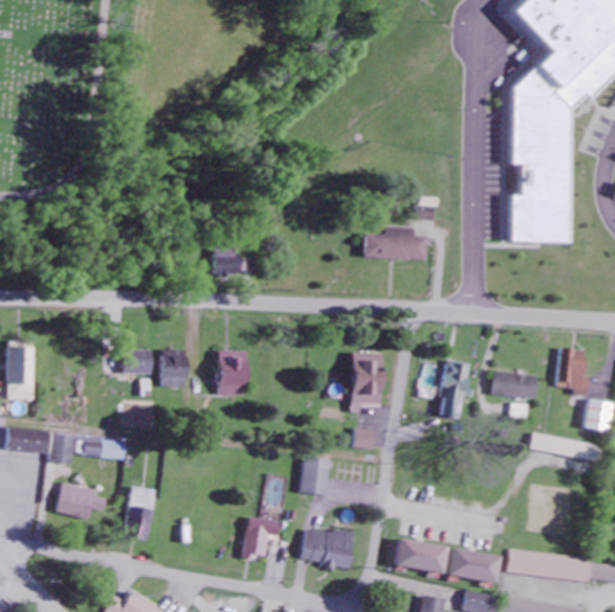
[(368,233),(367,257),(428,258),(428,235),(416,235),(416,225),(387,225),(387,233),(368,233)]
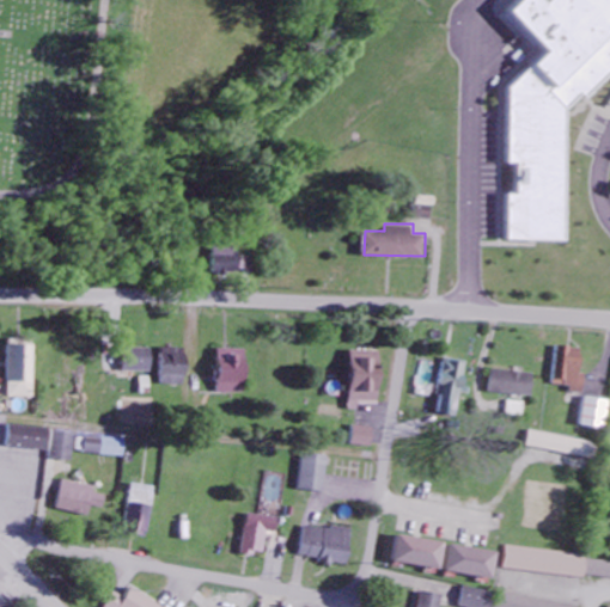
[(244,268),(244,246),(217,247),(218,269),(244,268)]
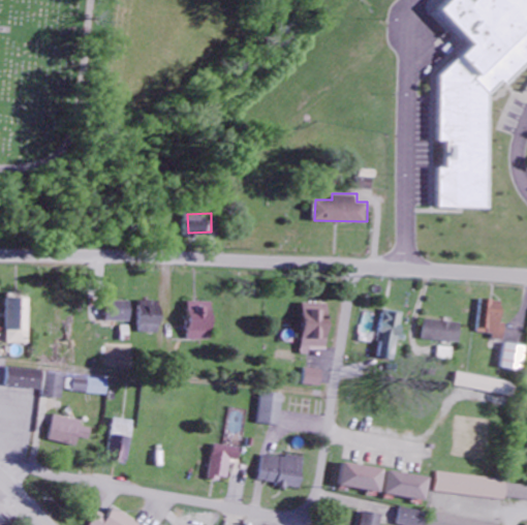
[(30,294),(7,294),(6,341),(29,342),(30,294)]
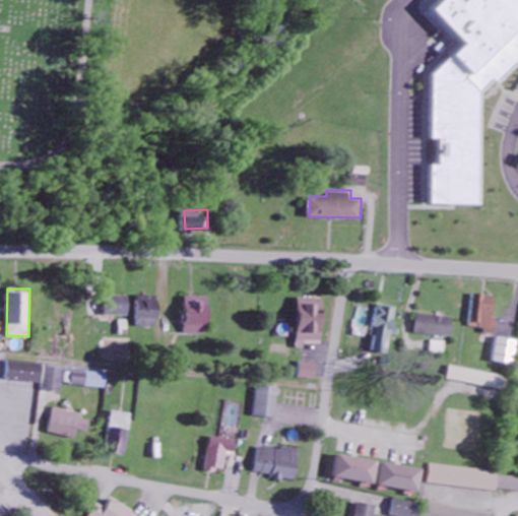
[(483,331),(494,332),(497,315),(492,314),(494,296),(473,292),(468,325),(483,327),(483,331)]
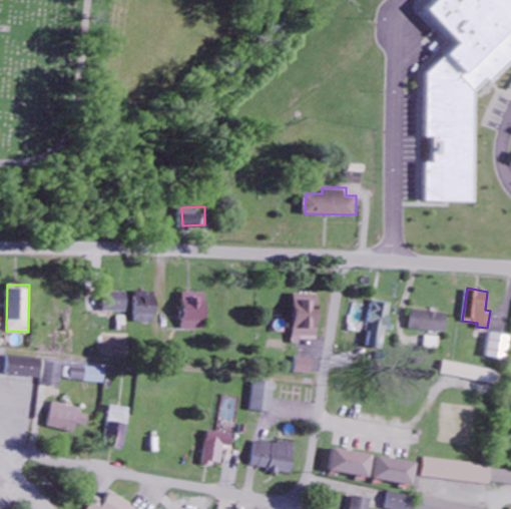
[(127,290),(106,290),(106,310),(126,311),(127,290)]
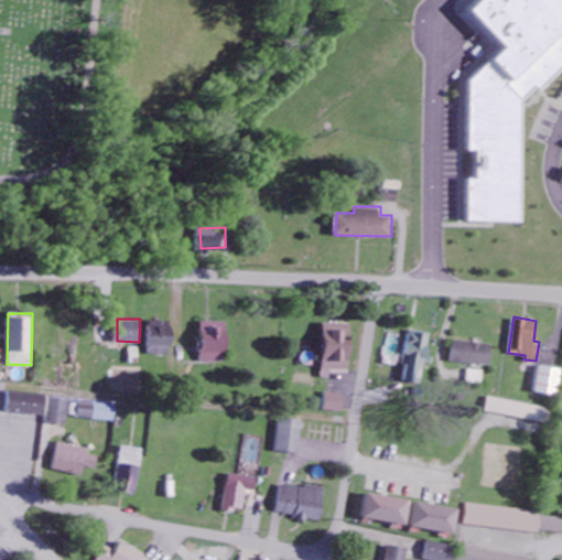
[(227,361),(227,320),(202,320),(202,361),(227,361)]
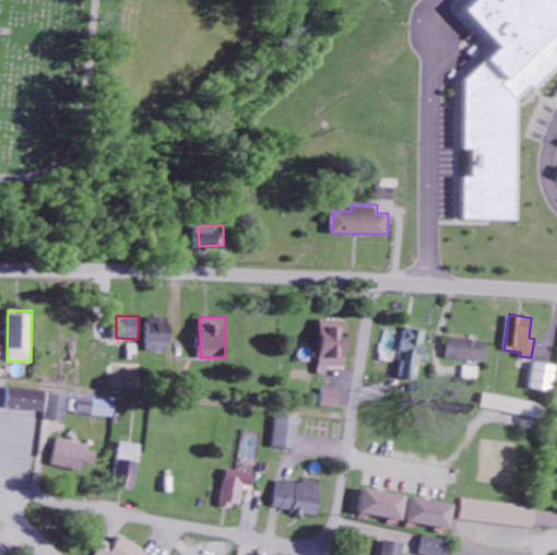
[(169,350),(170,318),(149,318),(147,349),(169,350)]
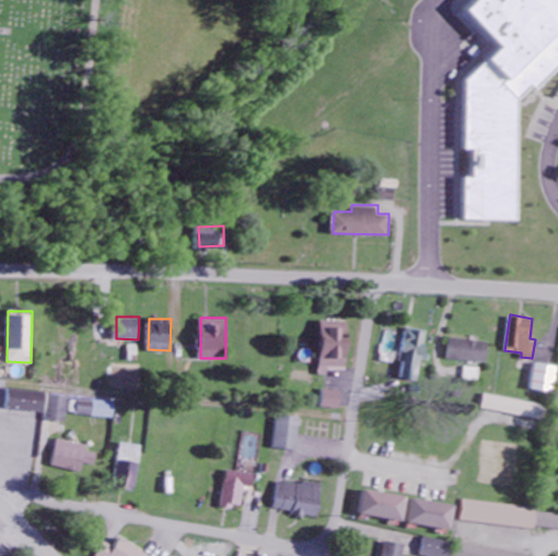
[(320,370),(346,371),(347,320),(321,319),(320,370)]
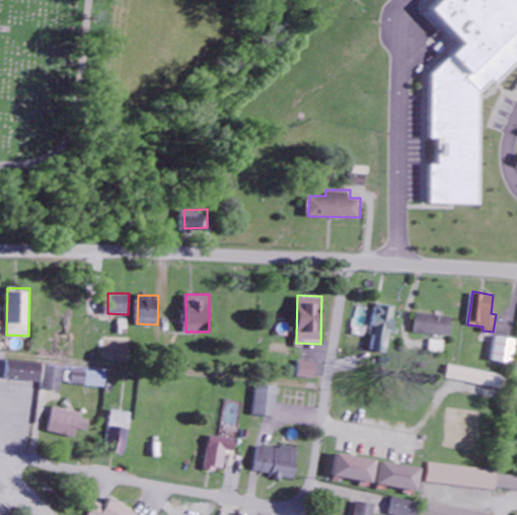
[(394,306),(375,303),(370,333),(373,334),(370,349),(386,351),(394,306)]
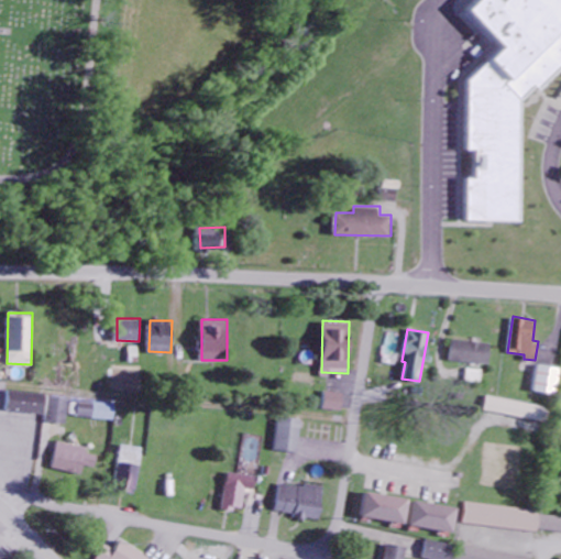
[(488,340),(450,339),(449,361),(488,361),(488,340)]
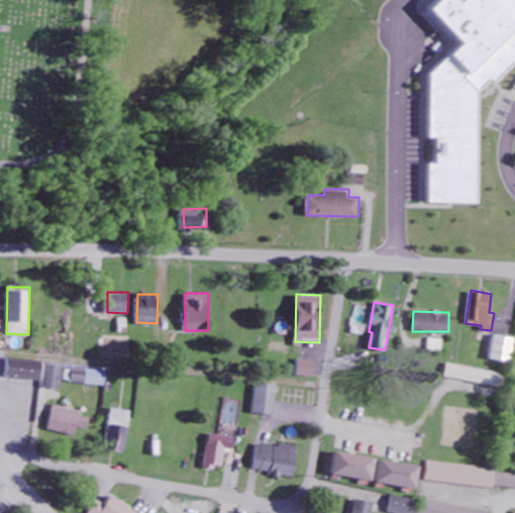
[(510,361),(512,336),(491,333),(488,358),(510,361)]
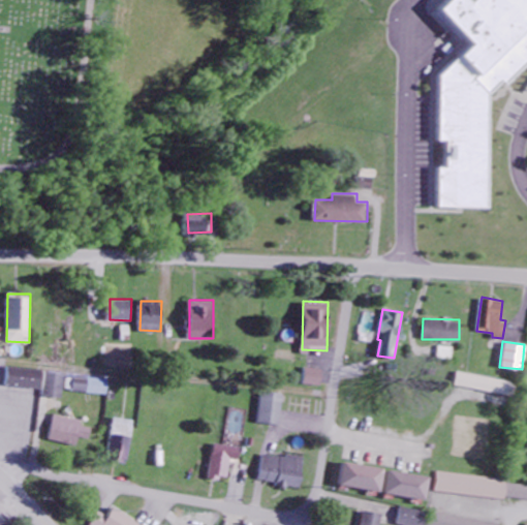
[(41,368),(6,366),(5,385),(40,387),(41,368)]
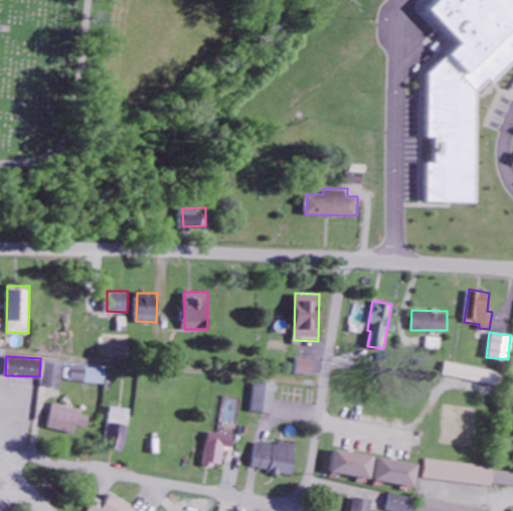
[(312,358),(295,357),(295,373),(312,374),(312,358)]
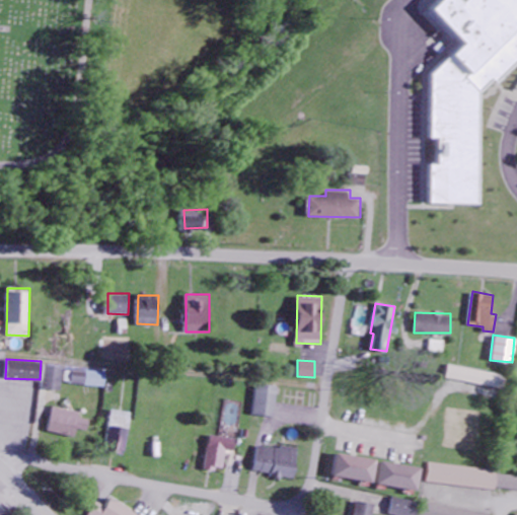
[(59,388),(61,365),(43,363),(40,387),(59,388)]
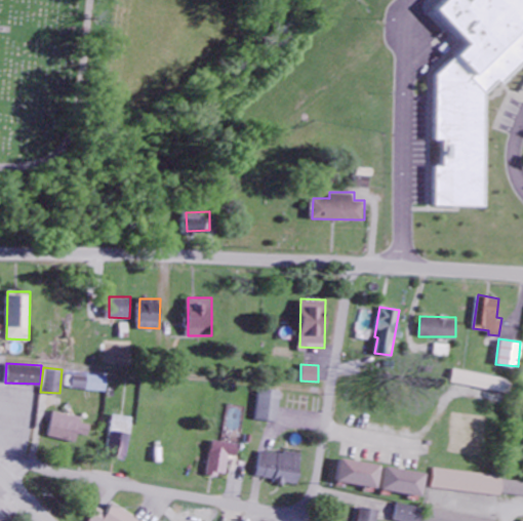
[(450,381),(508,392),(511,378),(452,367),(450,381)]
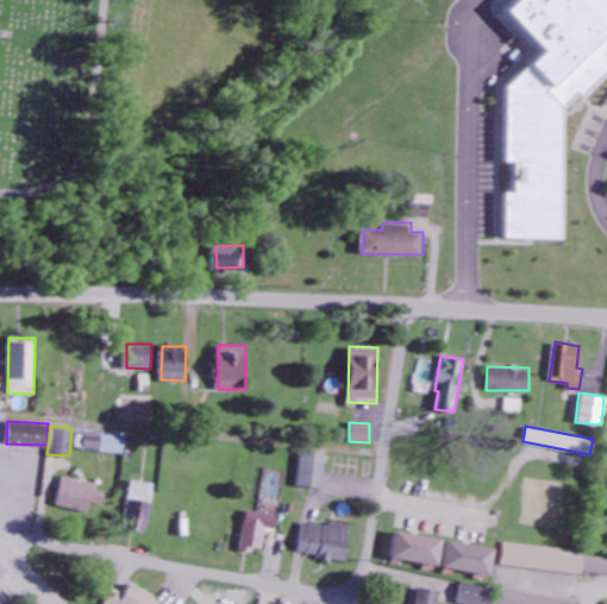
[(82,450),(121,451),(123,434),(83,433),(82,450)]
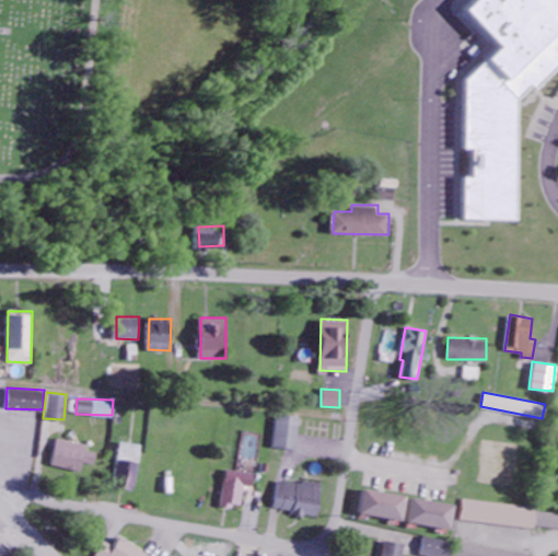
[(295,449),(298,416),(275,414),(272,447),(295,449)]
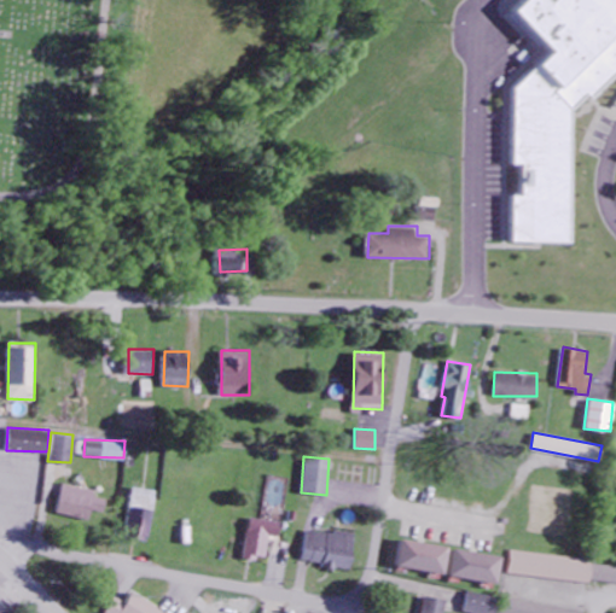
[(56,513),(87,517),(88,509),(102,511),(103,497),(92,496),(93,488),(58,484),(56,513)]
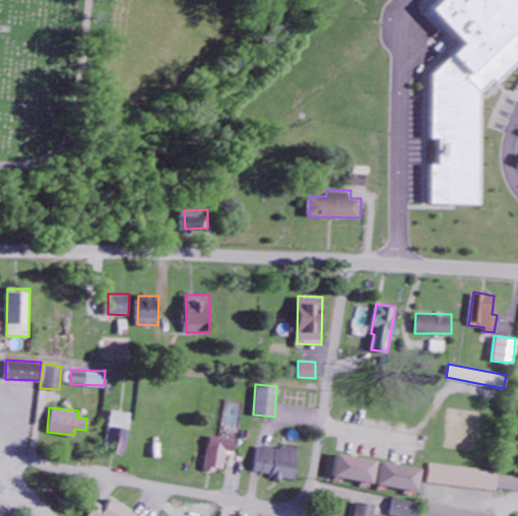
[(129,411),(109,409),(104,452),(124,455),(129,411)]
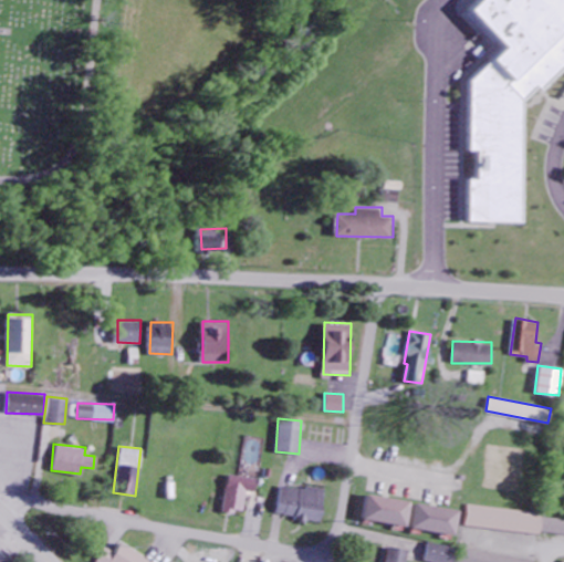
[(244,490),(253,491),(254,477),(226,474),(221,509),(241,512),(244,490)]
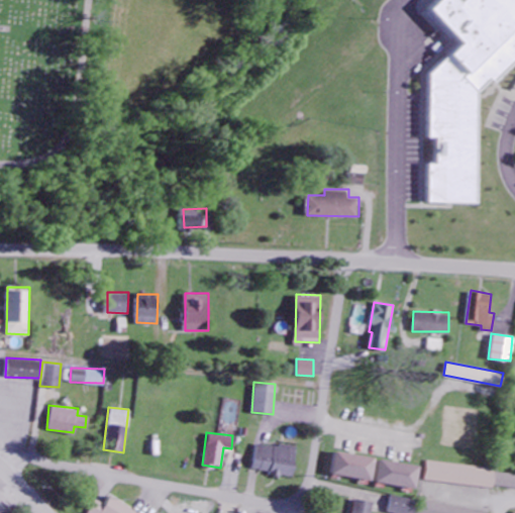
[(295,446),(254,442),(251,471),(292,475),(295,446)]
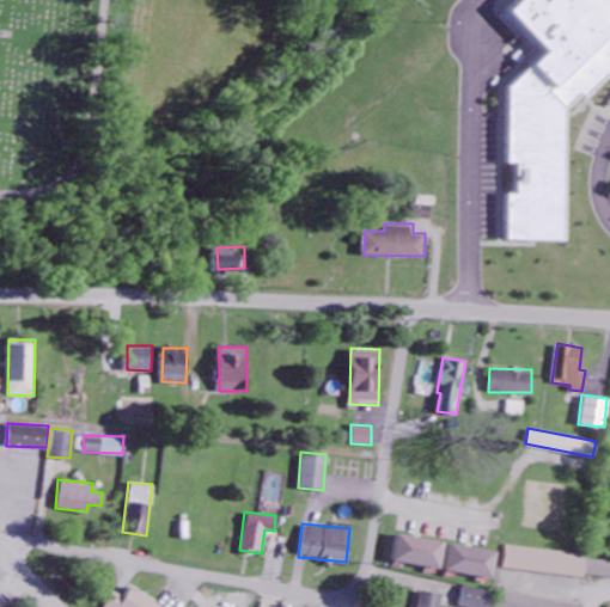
[(392,559),(439,566),(444,540),(396,533),(392,559)]
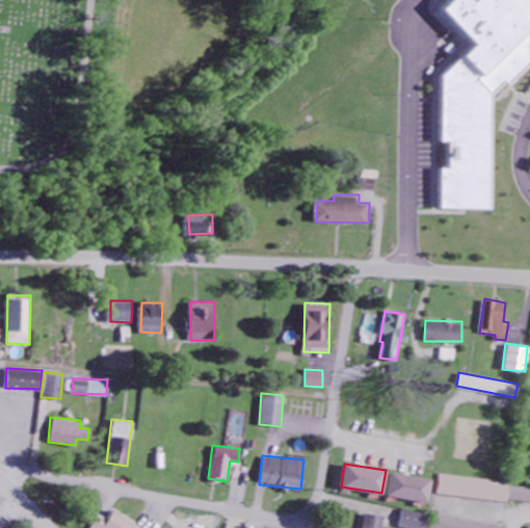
[(431,479),(391,471),(386,494),(427,502),(431,479)]
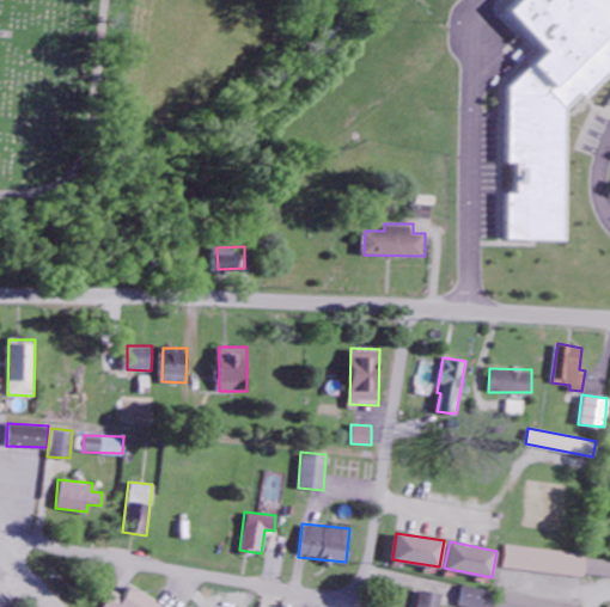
[(609,557),(505,546),(502,565),(609,577),(609,557)]
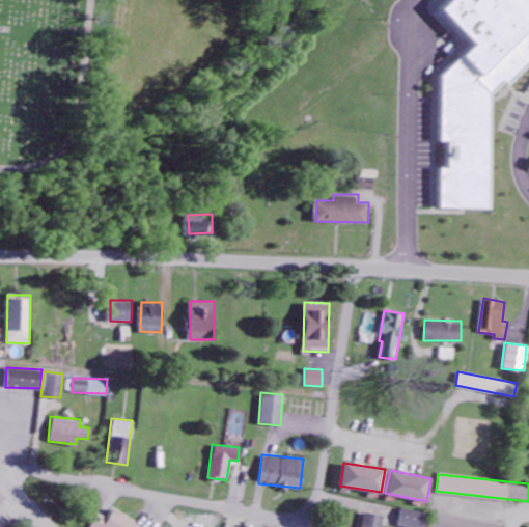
[(397,525),(406,526),(424,526),(427,512),(401,507),(397,525)]
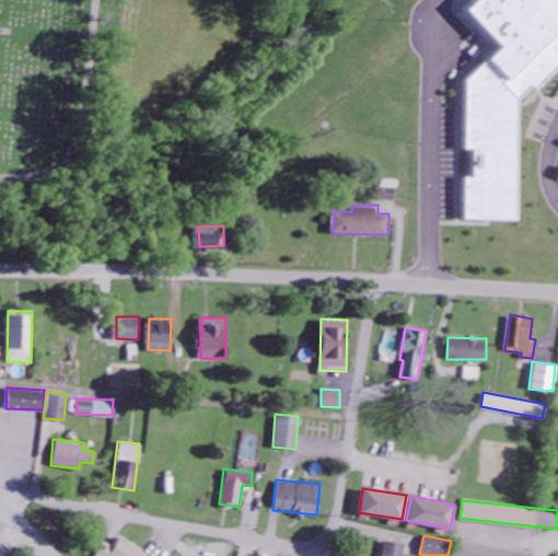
[(112,546),(99,540),(92,554),(95,555),(149,555),(115,540),(112,546)]
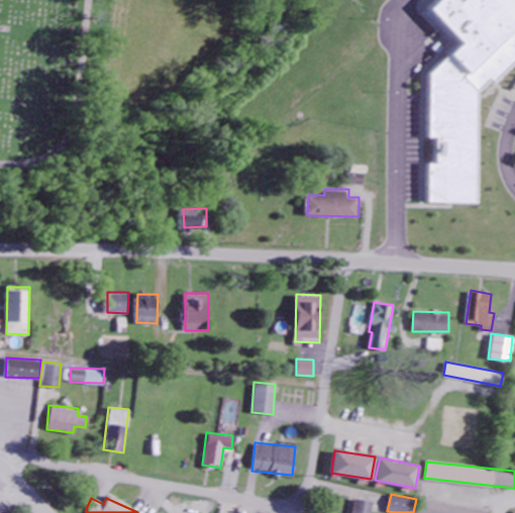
[(369,512),(372,501),(353,498),(351,512),(369,512)]
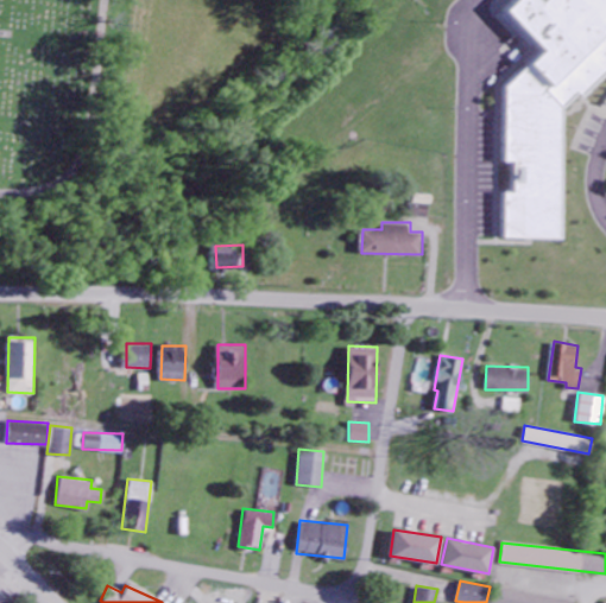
[(492,602),(576,602),(496,586),(492,602)]
